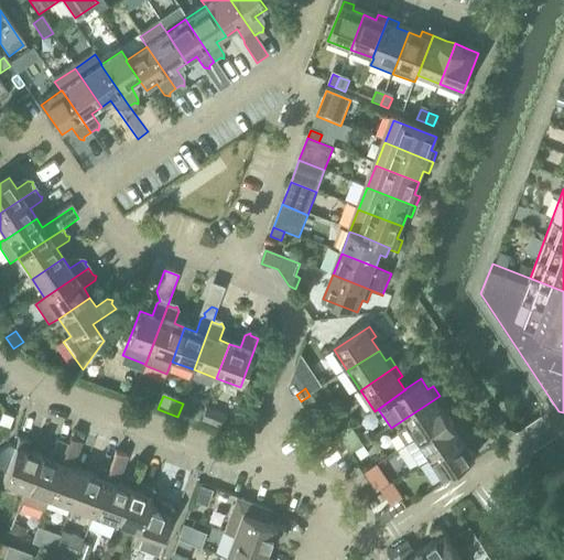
[(310,396),(301,401),(305,409),(315,402),(310,396)]
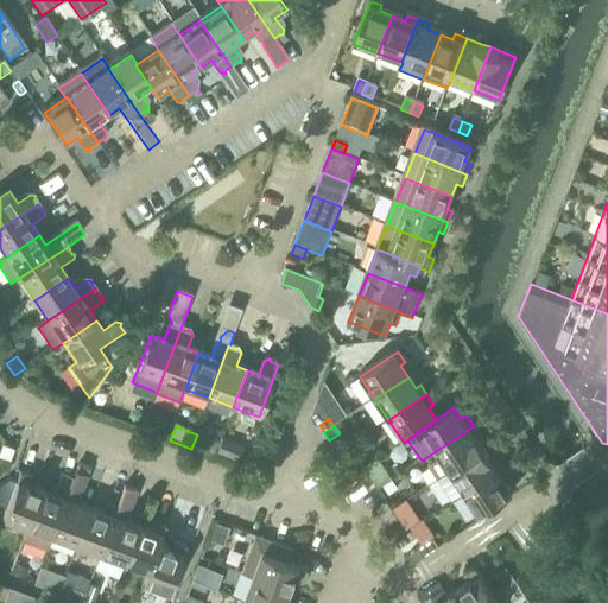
[(438,481),(482,451),(474,439),(480,436),(474,426),(436,451),(439,457),(430,463),(430,468),(438,480),(438,481)]
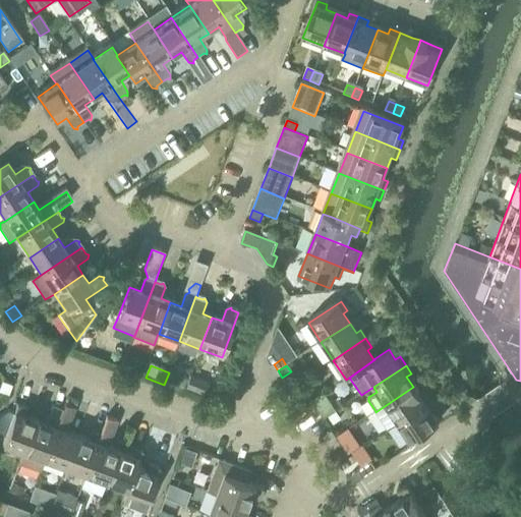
[(213,387),(190,378),(184,392),(208,401),(213,387)]
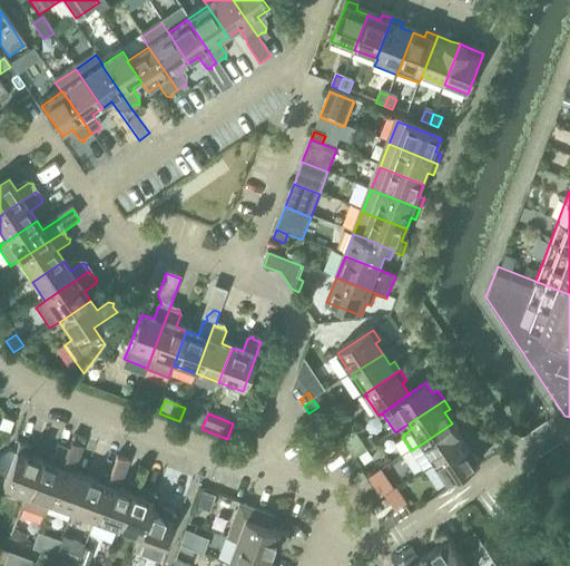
[(193,418),(190,425),(202,429),(206,418),(199,415),(193,418)]
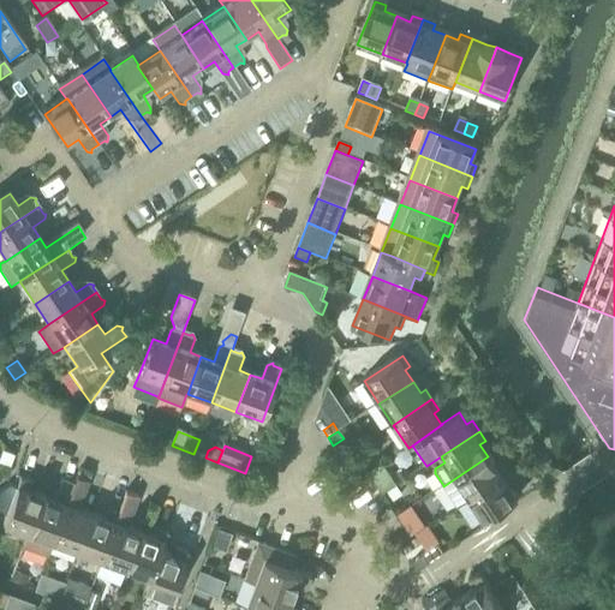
[(0,464),(10,467),(15,456),(3,453),(0,459),(0,464)]
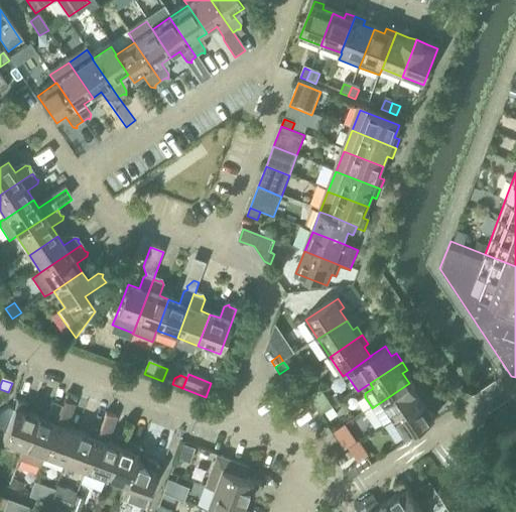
[(394,419),(426,398),(420,389),(415,392),(409,383),(372,408),(384,425),(394,419)]
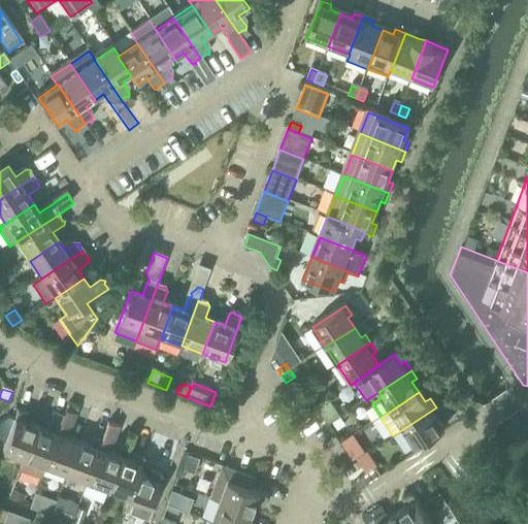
[(306,414),(316,407),(310,401),(302,407),(306,414)]
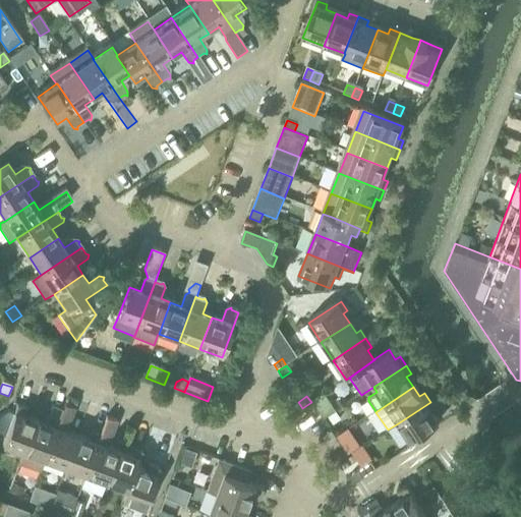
[(311,402),(302,408),(307,415),(316,409),(311,402)]
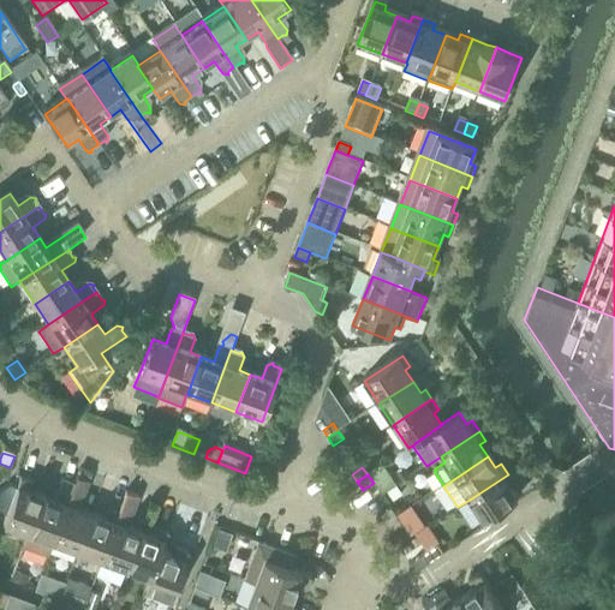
[(508,474),(470,500),(484,522),(517,501),(508,488),(514,484),(508,474)]
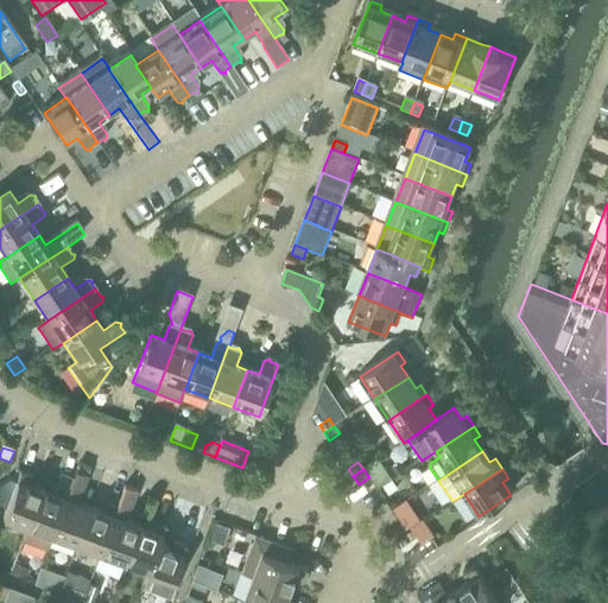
[(11,482),(0,489),(0,508),(7,511),(4,520),(29,529),(42,492),(30,487),(33,478),(20,474),(17,484),(11,482)]
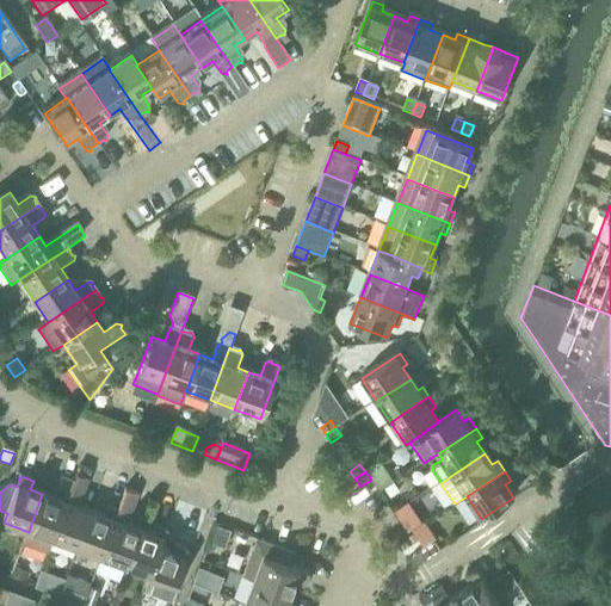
[(76,476),(74,482),(53,540),(74,549),(72,557),(75,558),(78,550),(76,548),(90,512),(79,507),(88,481),(76,476)]
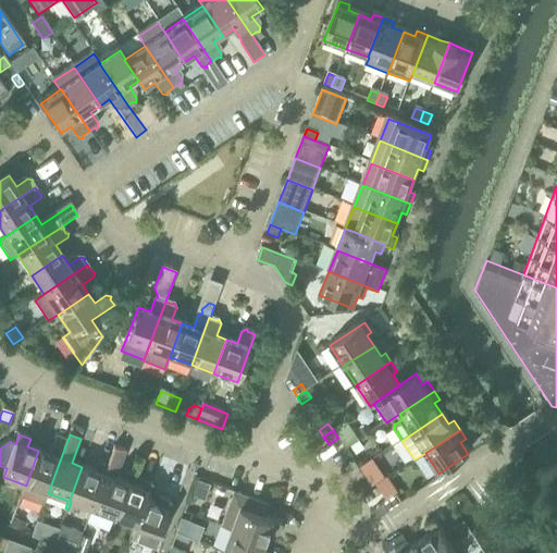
[(48,493),(67,440),(57,437),(50,455),(38,451),(26,486),(22,498),(44,505),(48,493)]
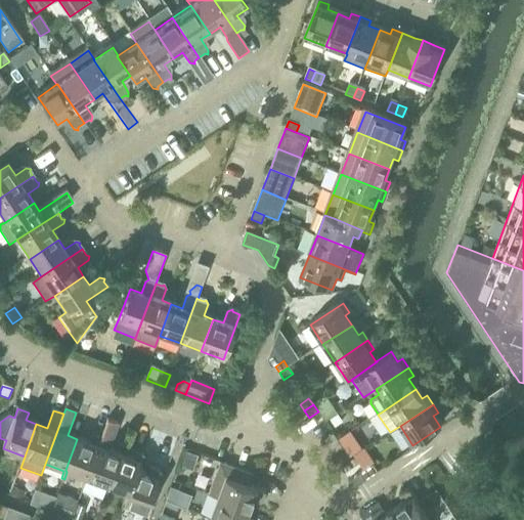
[(344,425),(338,417),(331,422),(336,430),(344,425)]
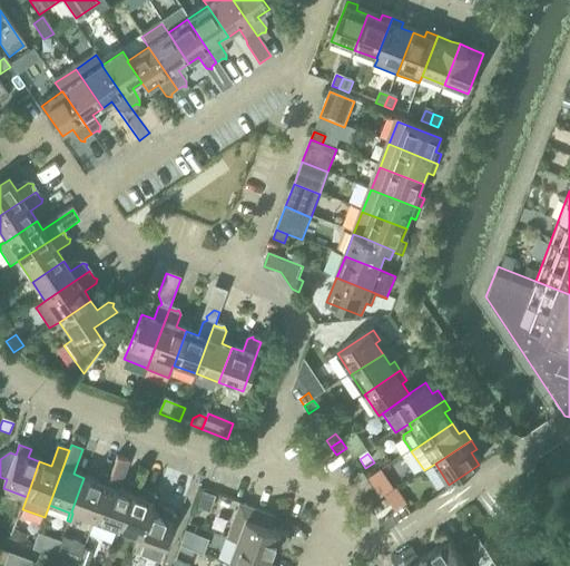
[(94,521),(88,536),(110,545),(117,529),(129,495),(118,490),(121,481),(128,465),(116,460),(109,478),(94,521)]
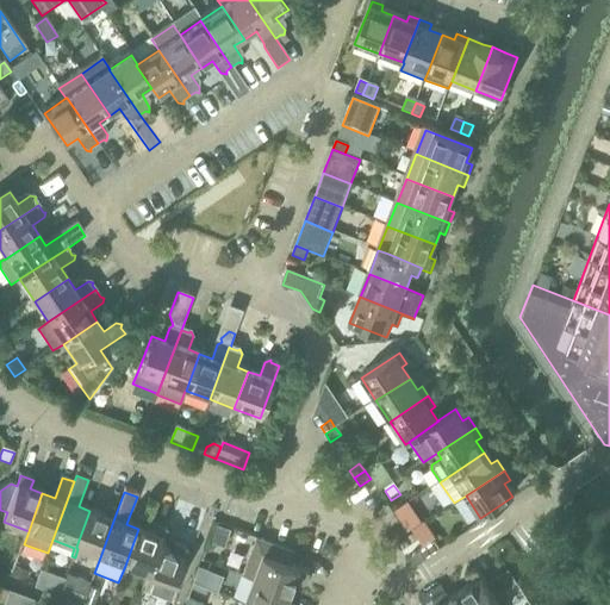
[(383,521),(393,513),(387,505),(378,512),(383,521)]
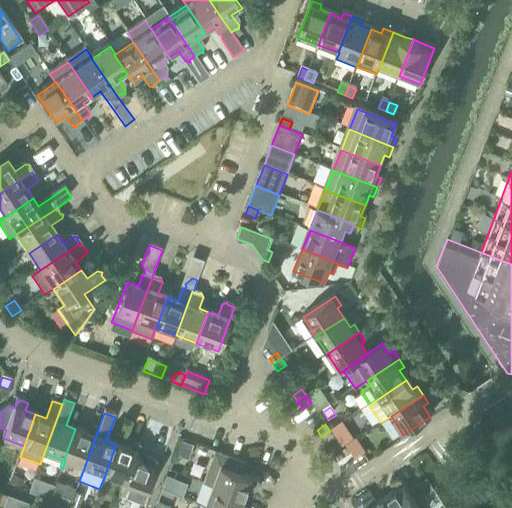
[(84,468),(98,429),(93,427),(90,434),(75,429),(64,459),(65,461),(84,468)]
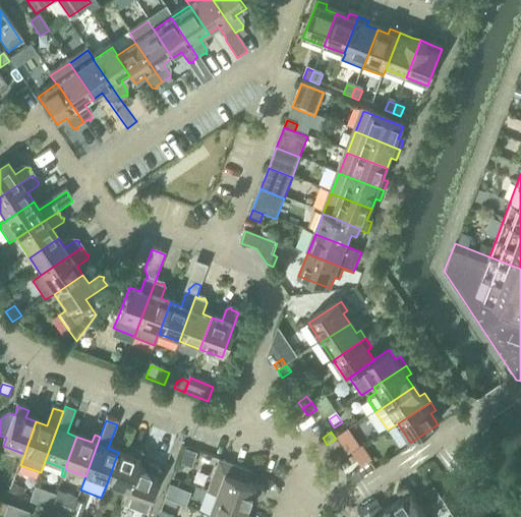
[(360,448),(352,436),(343,443),(351,455),(360,448)]
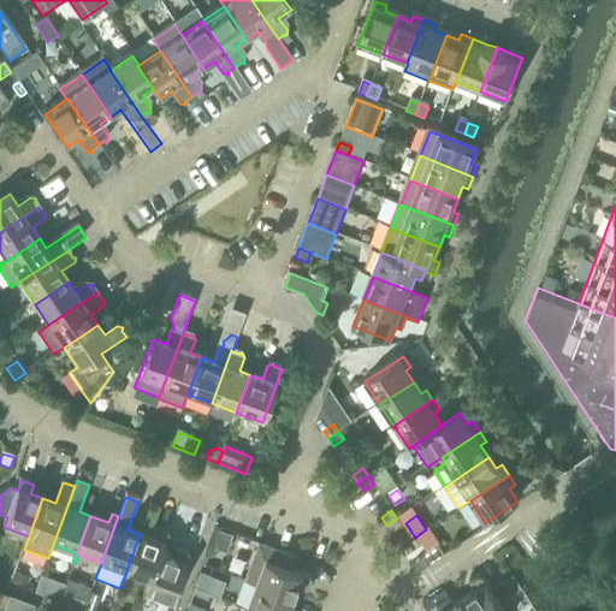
[(397,518),(386,526),(391,533),(402,527),(397,518)]
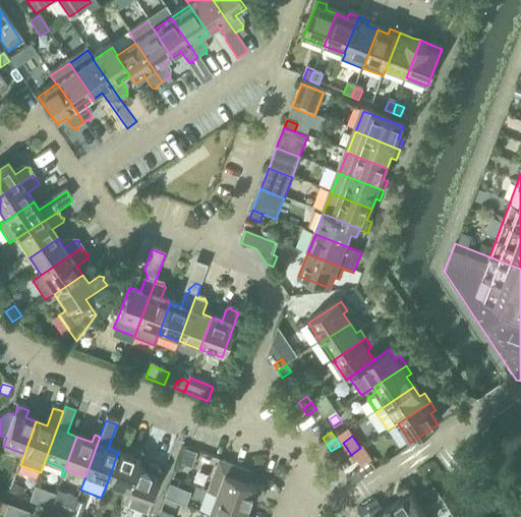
[(108,484),(126,492),(127,492),(134,469),(136,469),(142,452),(131,448),(128,456),(118,452),(107,483),(108,484)]
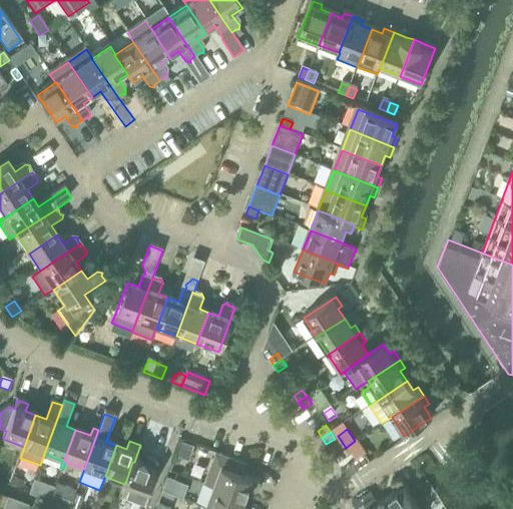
[(215,455),(204,485),(204,486),(207,487),(206,488),(213,491),(214,489),(245,500),(248,490),(257,493),(261,482),(243,476),(247,467),(215,455)]
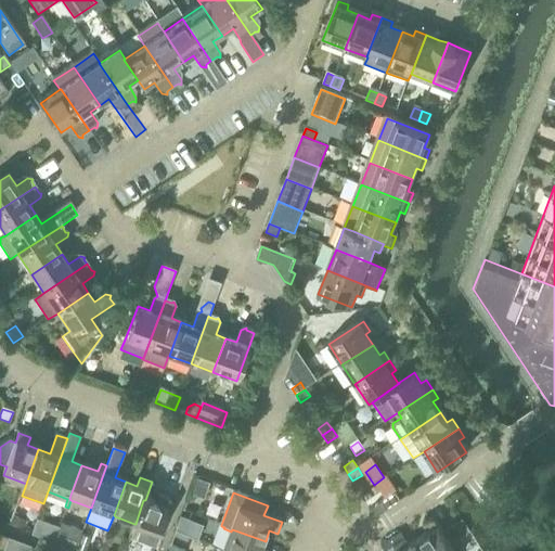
[(155,504),(145,500),(143,500),(136,524),(134,524),(131,534),(154,542),(169,500),(158,496),(155,504)]
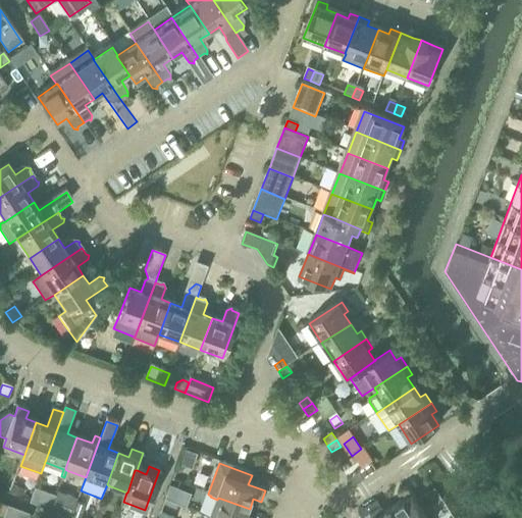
[(354,485),(363,480),(359,473),(350,479),(354,485)]
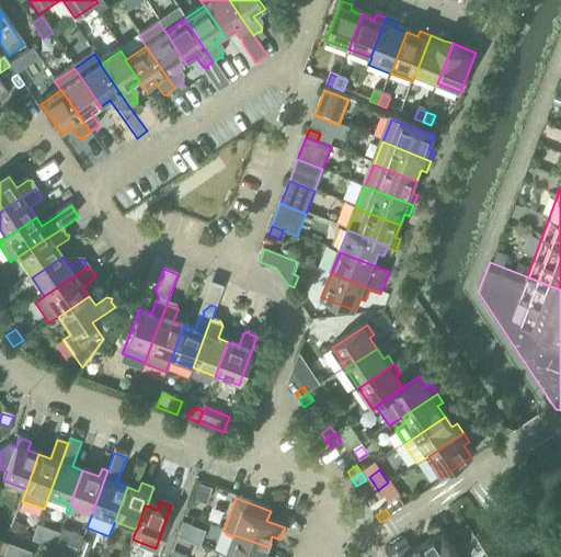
[(183,522),(178,537),(192,542),(197,526),(183,522)]
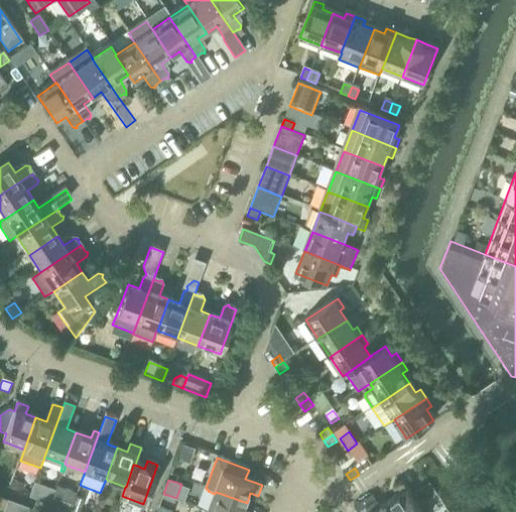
[(12,482),(9,490),(24,495),(26,488),(12,482)]
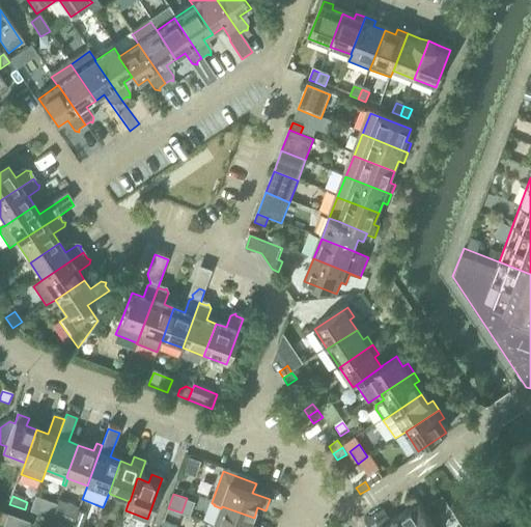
[(410,511),(400,518),(406,526),(434,526),(431,522),(424,511),(415,497),(406,504),(410,511)]
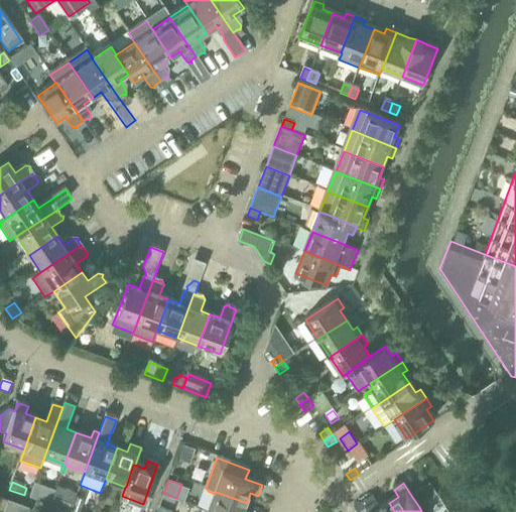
[(437,495),(430,485),(412,497),(419,507),(437,495)]
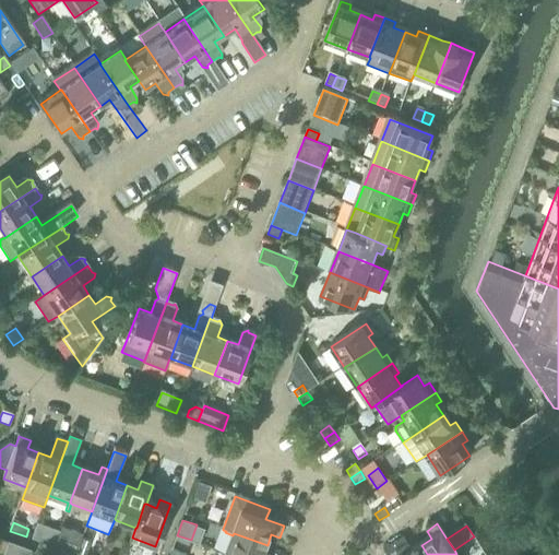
[(58,534),(52,546),(63,551),(72,554),(75,554),(81,538),(59,530),(58,534)]
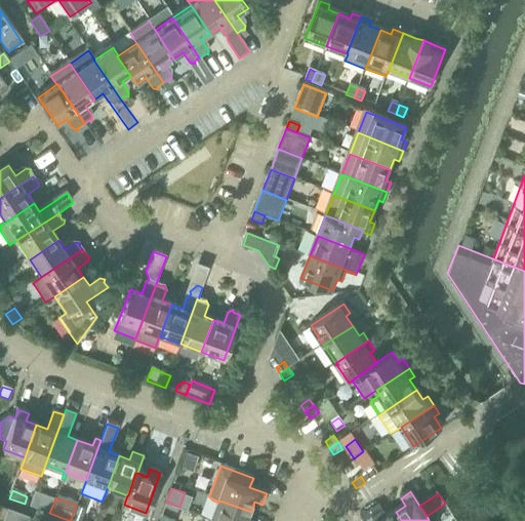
[(218,503),(211,520),(247,520),(251,512),(219,501),(218,503)]
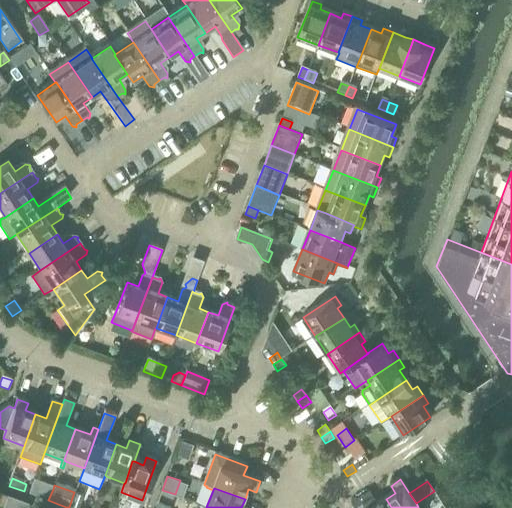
[(83,499),(75,495),(70,507),(80,507),(83,499)]
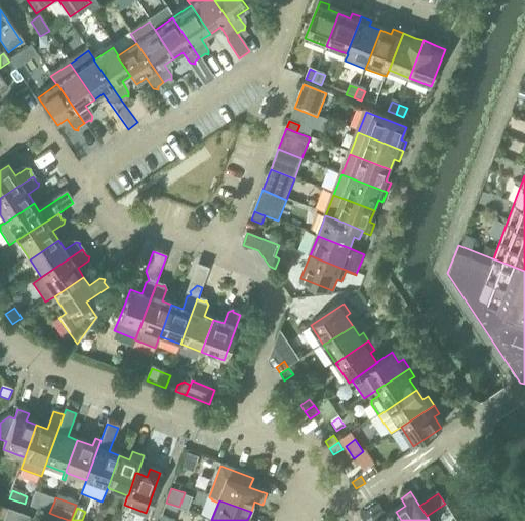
[(10,511),(7,520),(14,520),(16,514),(10,511)]
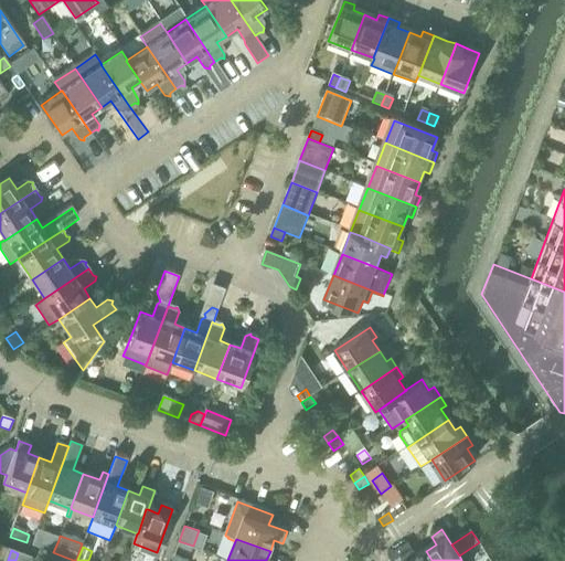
[(412,550),(402,557),(404,560),(432,560),(426,551),(416,558),(412,550)]
